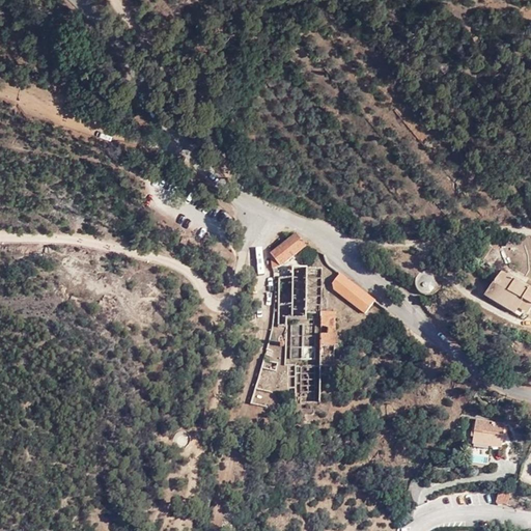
[(307,245),(299,233),(272,254),(274,269),(281,266),(307,245)]
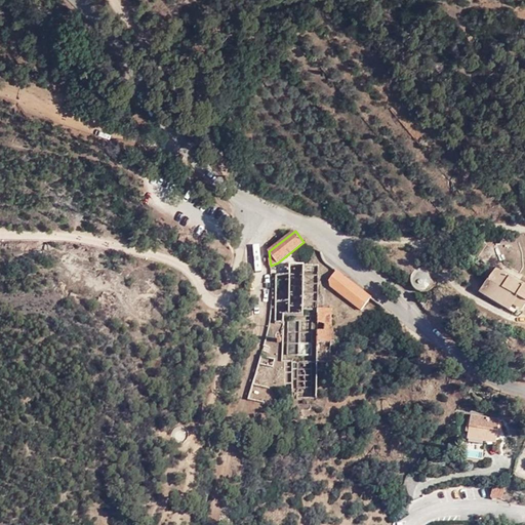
[(316,310),(317,266),(287,266),(287,276),(274,276),(274,312),(274,324),(281,324),(281,360),(290,360),(291,399),(316,399),(316,363),(316,310)]
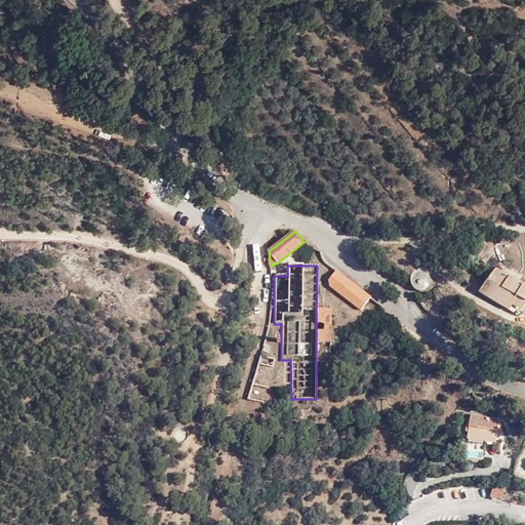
[(434,277),(433,273),(432,271),(429,268),(426,267),(421,267),(418,268),(415,270),(412,273),(411,276),(412,280),(413,284),(416,286),(419,288),(423,289),(428,288),(430,286),(433,283),(434,280),(434,277)]
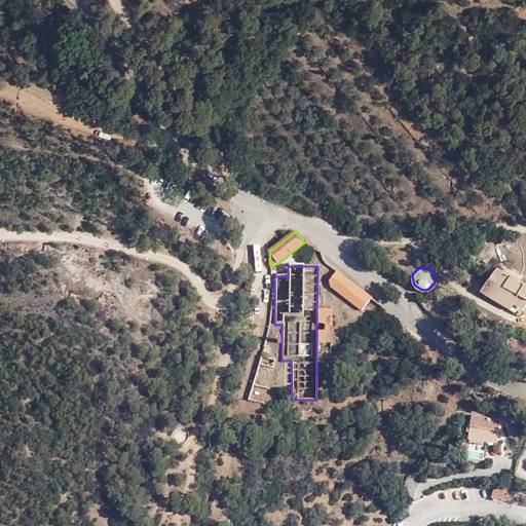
[(370,298),(336,272),(327,285),(361,311),(370,298)]
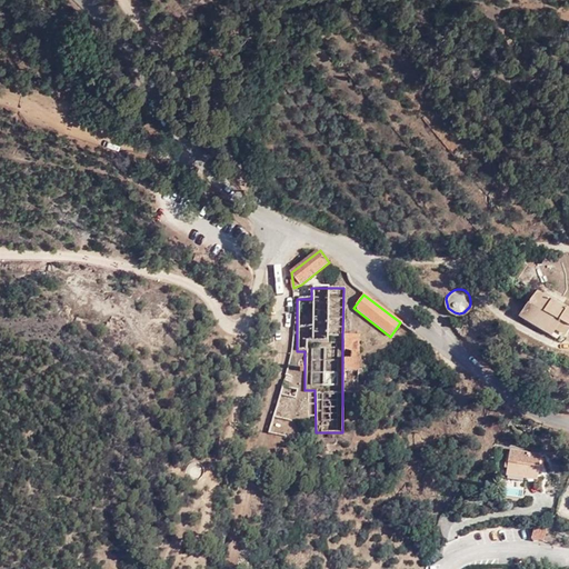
[(568,325),(568,308),(552,298),(546,311),(562,321),(568,325)]
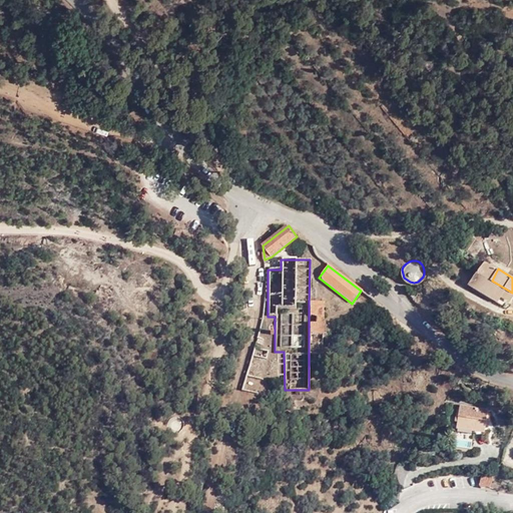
[(323,303),(309,303),(309,355),(322,355),(323,303)]
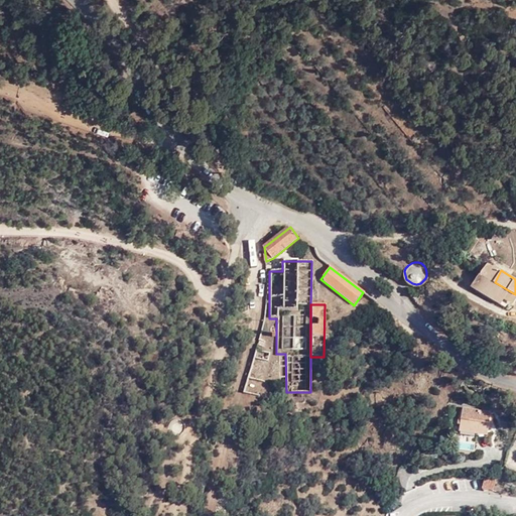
[(271,352),(257,348),(254,357),(269,361),(271,352)]
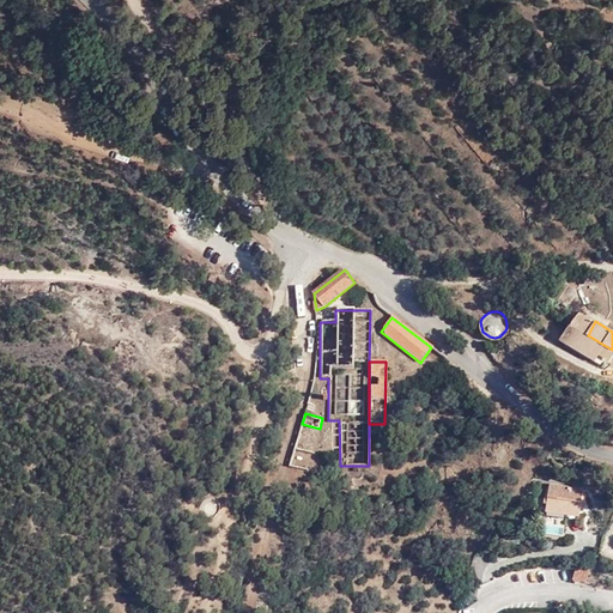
[(548,486),(545,507),(566,510),(565,516),(578,517),(580,509),(582,493),(582,491),(548,486)]
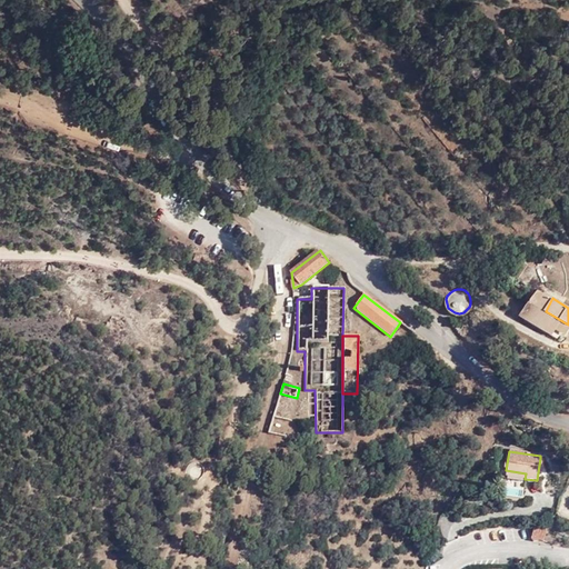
[(546,530),(533,526),(530,539),(531,540),(533,541),(537,540),(541,541),(546,530)]
